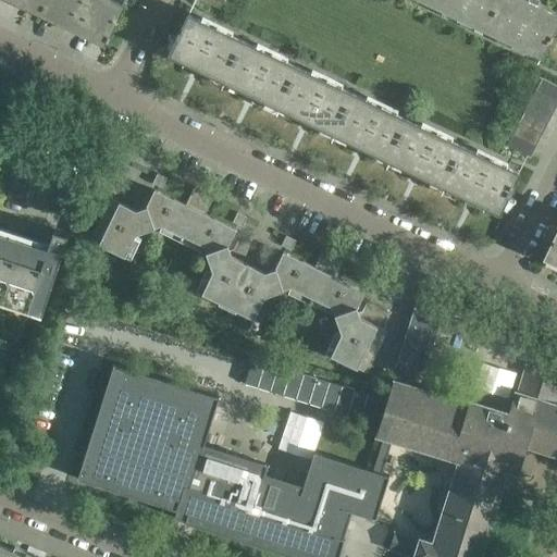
[(13,0),(41,14),(48,0),(13,0)]
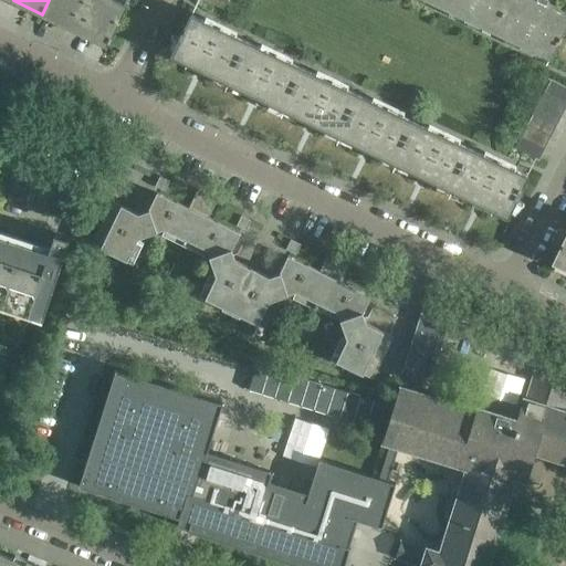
[(49,0),(42,14),(75,30),(88,0),(49,0)]
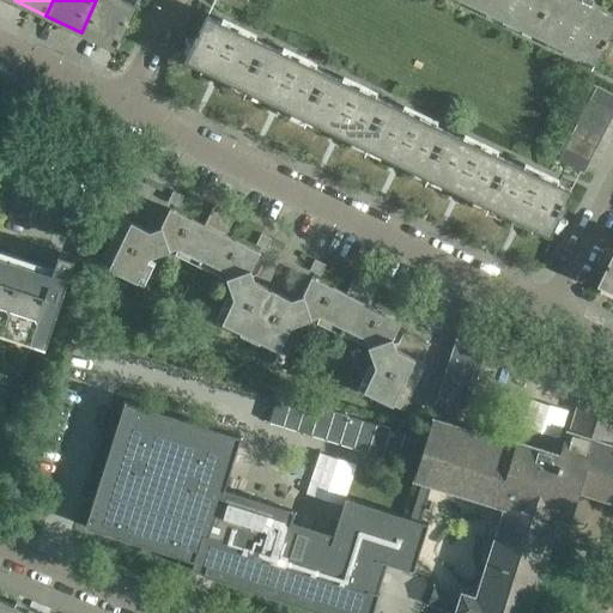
[(96,0),(82,32),(116,49),(139,0),(96,0)]
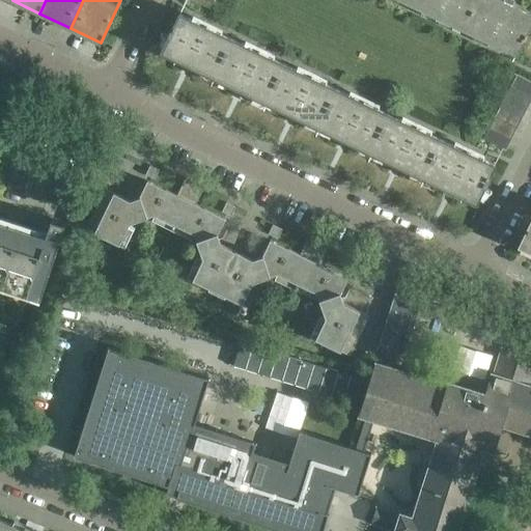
[(413,0),(411,4),(422,9),(423,7),(452,21),(451,24),(464,29),(477,0),(413,0)]
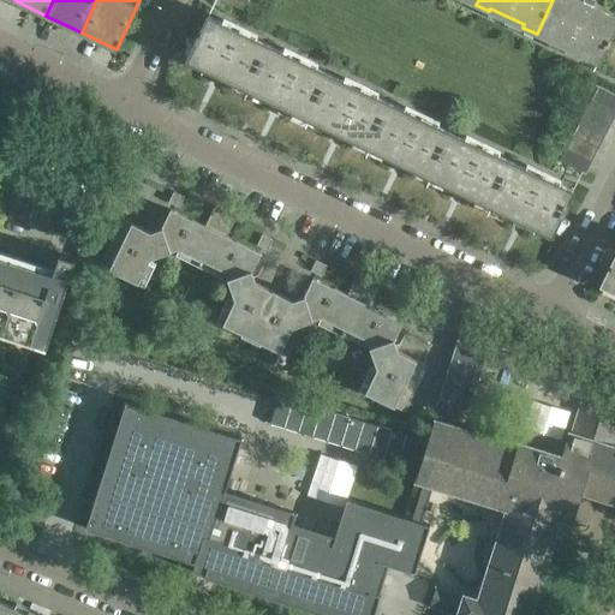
[(580,0),(553,0),(537,34),(550,41),(551,39),(586,54),(585,58),(597,64),(614,27),(614,16),(597,7),(598,4),(591,0),(586,0),(586,3),(580,0)]
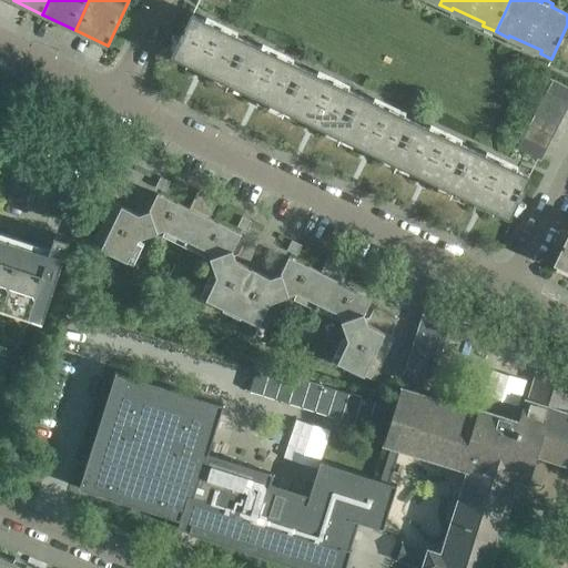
[(191,13),(171,54),(191,64),(189,69),(194,71),(214,28),(202,22),(203,19),(191,13)]
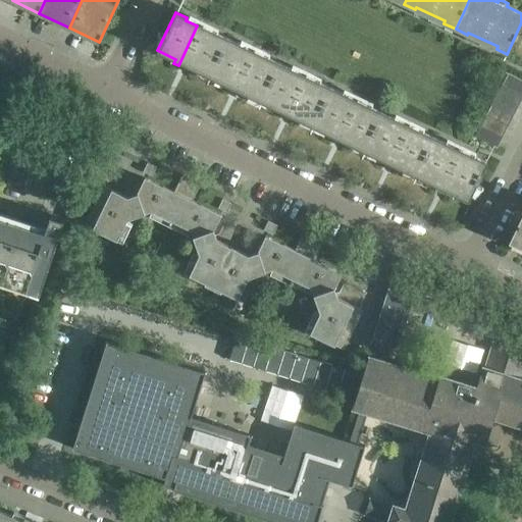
[(197,25),(178,65),(183,67),(185,63),(208,74),(226,37),(215,32),(214,34),(197,25)]
